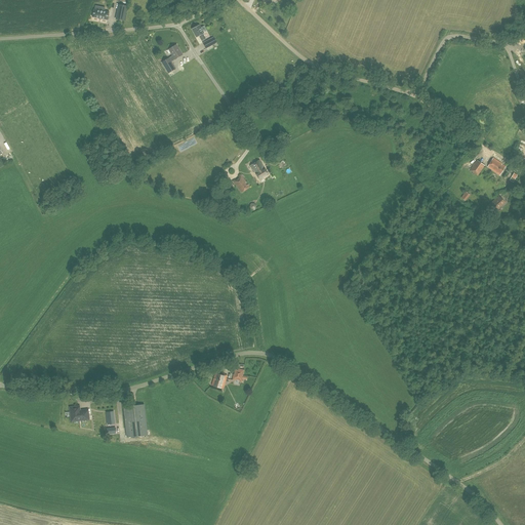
[(124,21),(127,6),(119,5),(116,18),(124,21)]
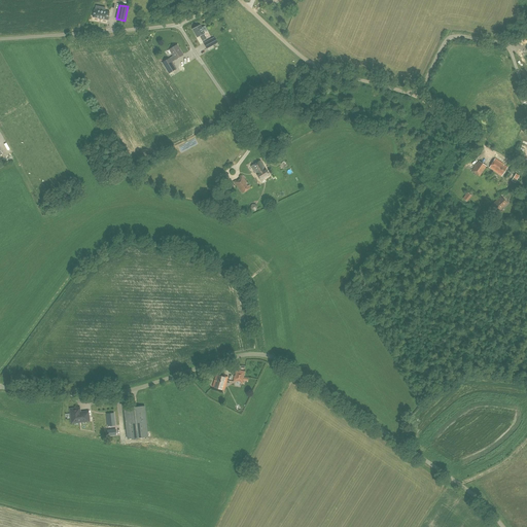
[(108,20),(110,12),(95,9),(93,18),(108,20)]
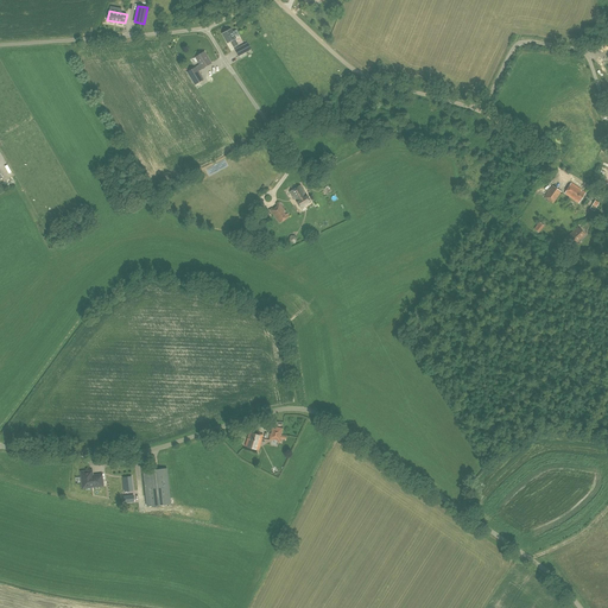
[(238,45),(235,39),(236,38),(232,30),(223,33),(228,43),(232,42),(234,46),(238,45)]
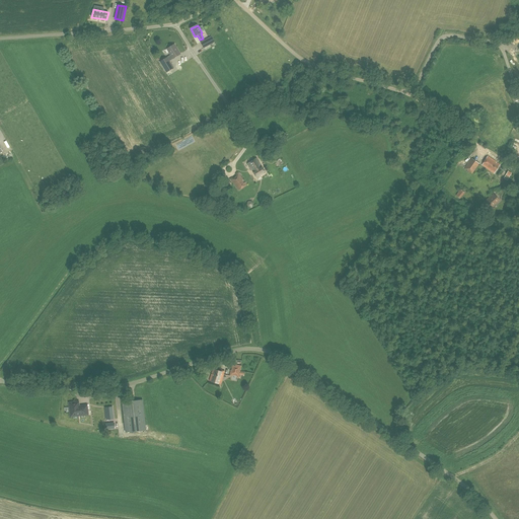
[(204,48),(215,43),(212,36),(201,43),(204,48)]
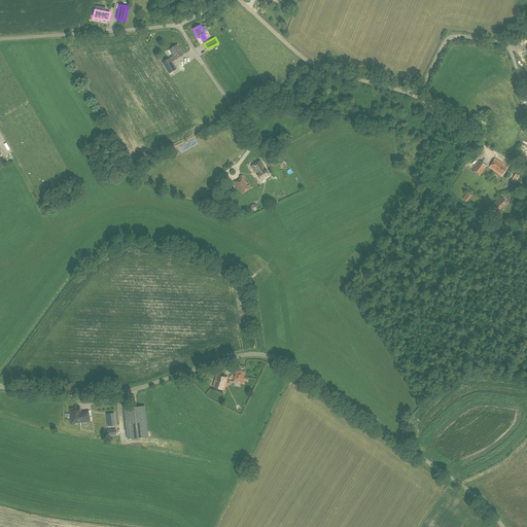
[(170,49),(174,56),(163,63),(170,73),(177,69),(173,62),(176,60),(183,55),(177,45),(170,49)]
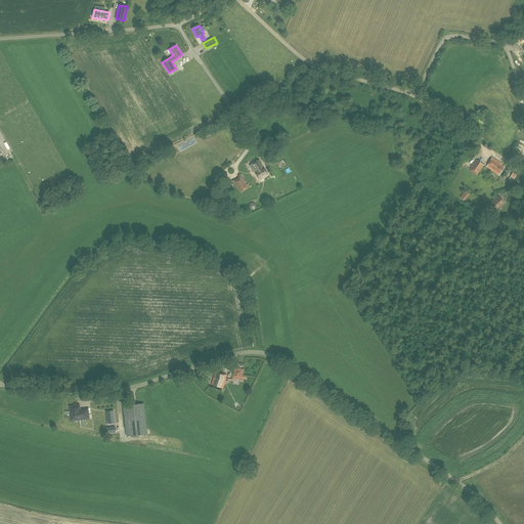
[(499,175),(505,166),(501,164),(492,158),(487,166),(499,175)]
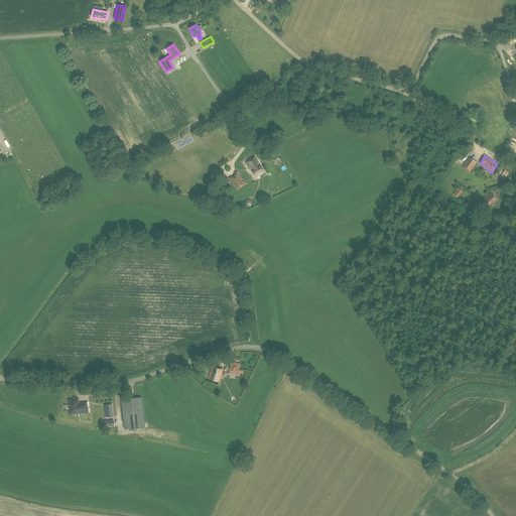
[(263,171),(258,162),(259,162),(255,157),(246,162),(250,168),(255,176),(263,171)]
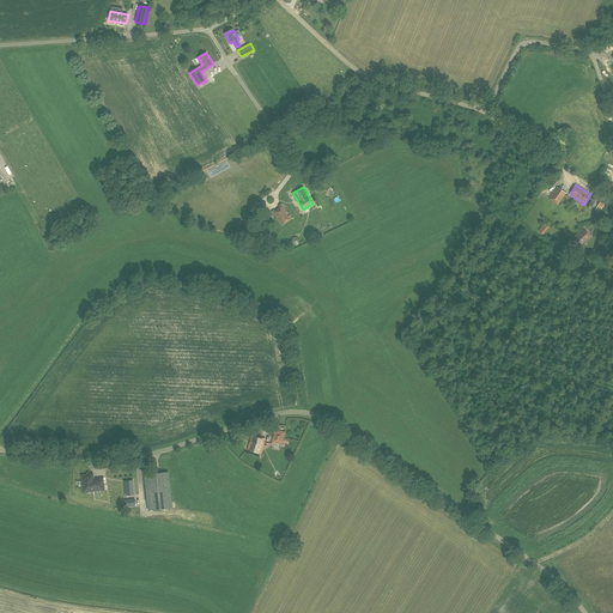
[(558,205),(565,193),(557,187),(548,199),(558,205)]
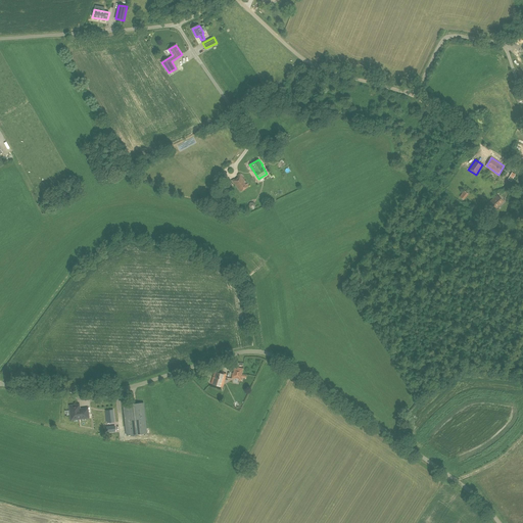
[(245,182),(240,175),(238,176),(239,177),(235,180),(234,179),(232,180),(240,192),(248,186),(247,184),(245,186),(243,183),(245,182)]
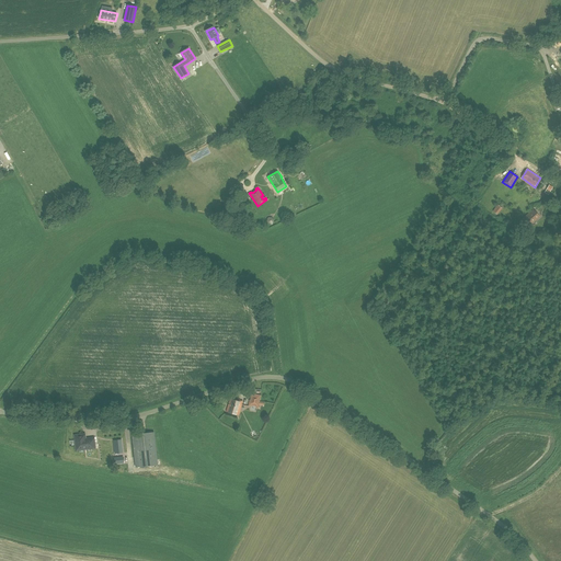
[(497,215),(502,208),(497,205),(493,212),(497,215)]
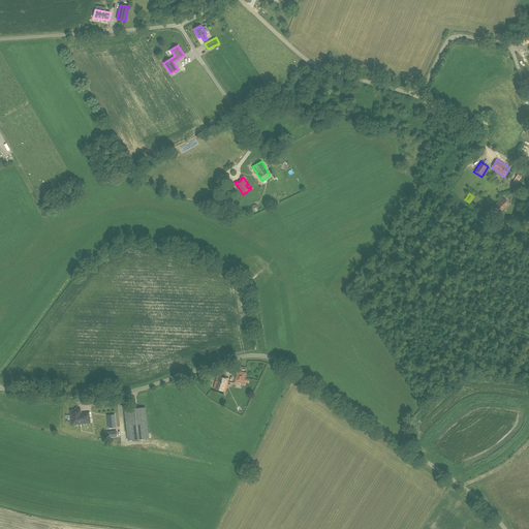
[(497,214),(509,204),(503,197),(492,208),(497,214)]
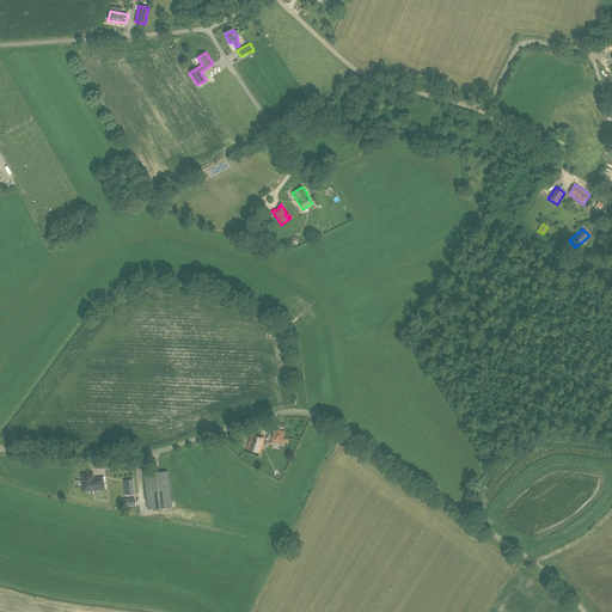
[(282,445),(285,432),(274,429),(273,433),(274,433),(273,436),(271,444),(274,444),(274,442),(280,444),(279,445),(282,445)]
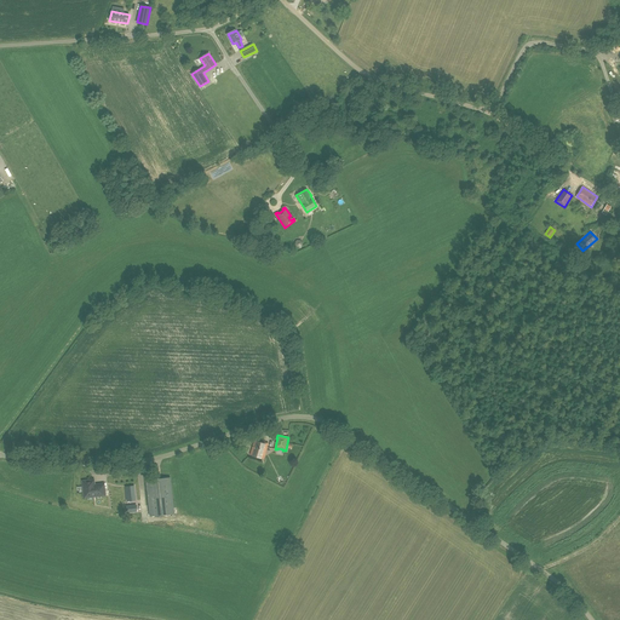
[(263,443),(259,442),(260,441),(256,438),(250,455),(263,459),(269,443),(264,442),(263,443)]
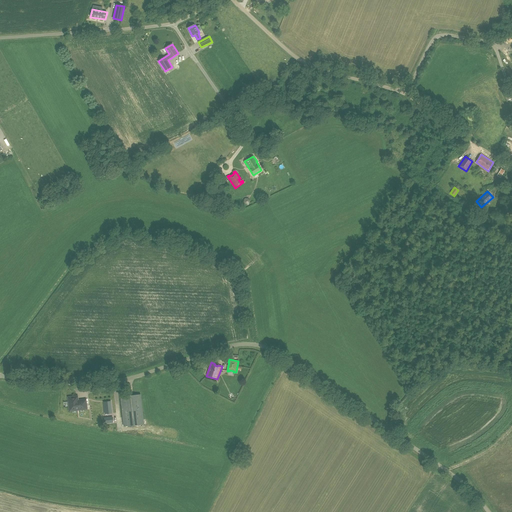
[(124,426),(144,424),(141,394),(121,397),(124,426)]
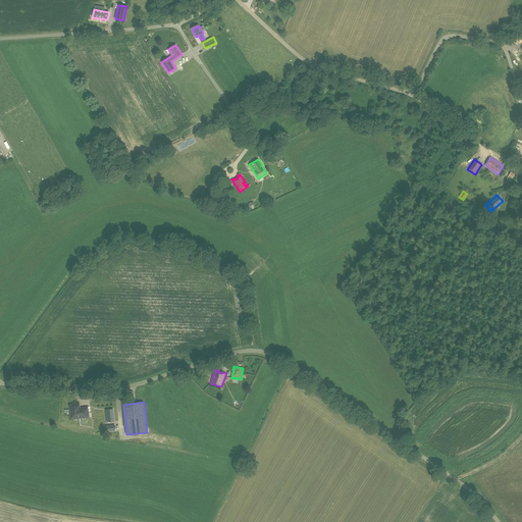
[(79,408),(79,405),(73,405),(70,405),(69,406),(70,409),(70,410),(71,418),(88,416),(87,408),(81,409),(80,409),(79,408)]
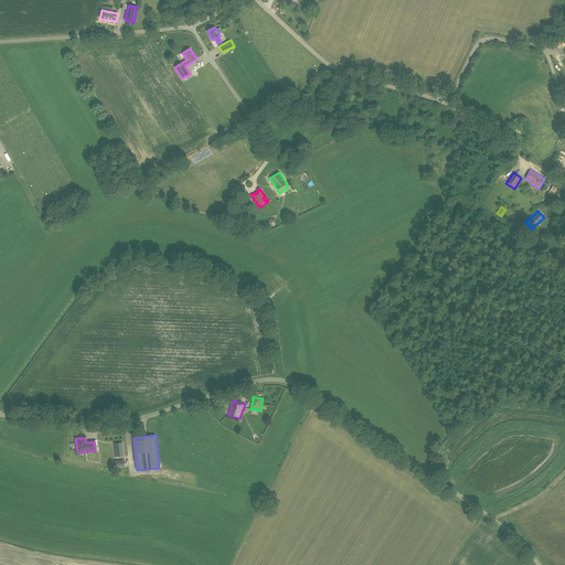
[(115,444),(116,457),(124,456),(123,443),(115,444)]
